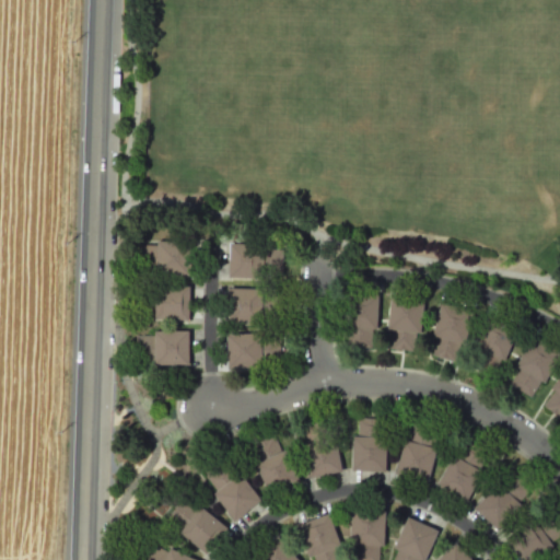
[(190,275),(190,241),(156,241),(156,244),(138,244),(137,269),(156,269),(156,273),(190,275)]
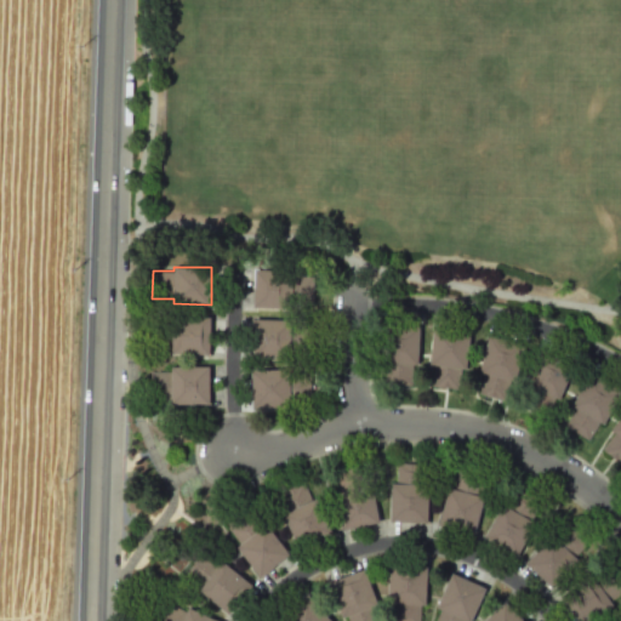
[(254,269),(254,307),(291,307),(291,302),(312,303),(313,275),(292,274),(292,271),(254,269)]
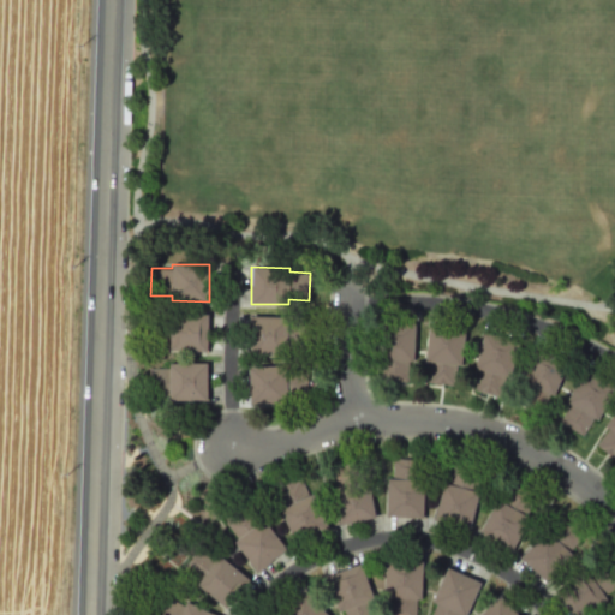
[(207,351),(208,315),(171,314),(171,318),(149,317),(149,345),(169,346),(169,350),(207,351)]
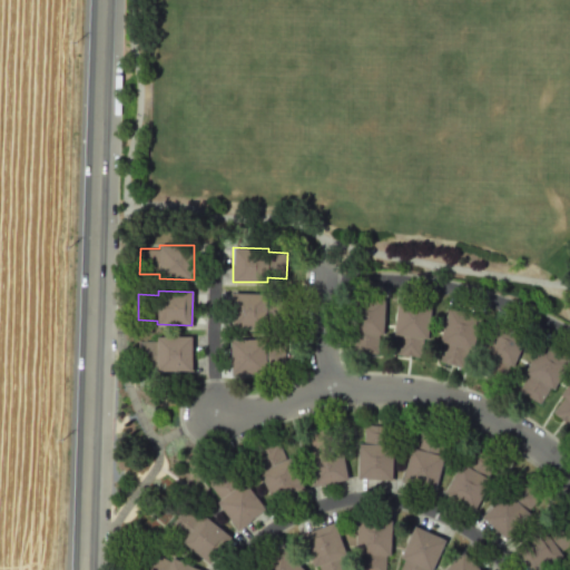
[(232,293),(232,326),(266,327),(266,323),(286,323),(286,297),(266,297),(266,293),(232,293)]
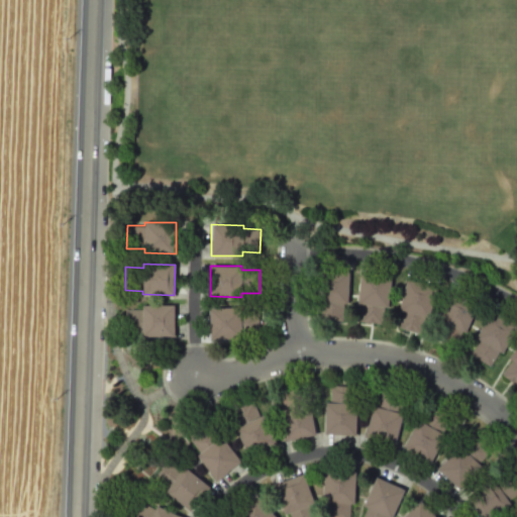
[(348,272),(318,270),(316,301),(320,301),(319,319),(342,320),(343,303),(347,303),(348,272)]
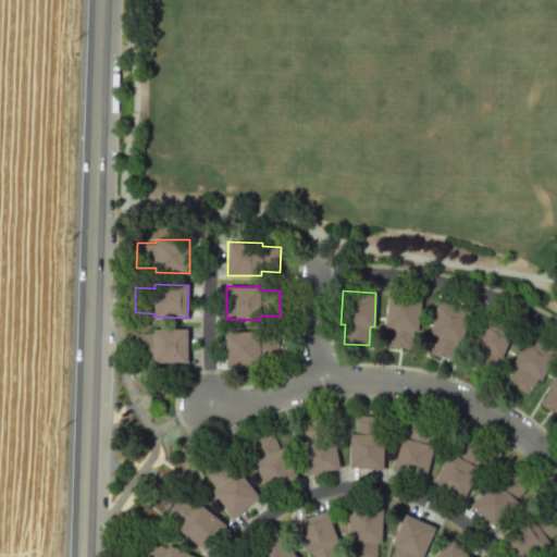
[(421,296),(388,292),(384,325),(388,326),(386,345),(411,348),(413,330),(418,330),(421,296)]
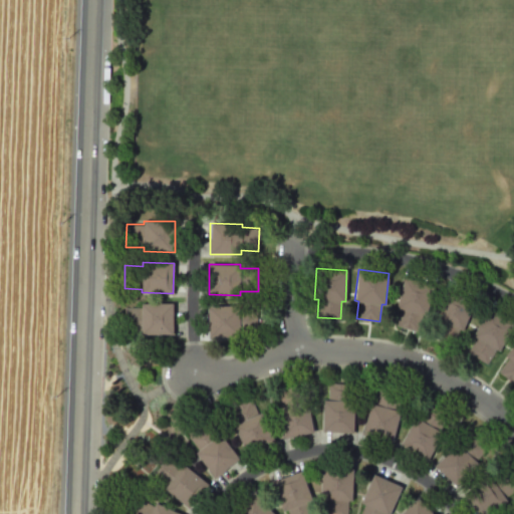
[(434,285),(404,277),(397,308),(400,308),(396,325),(418,331),(422,314),(426,315),(434,285)]
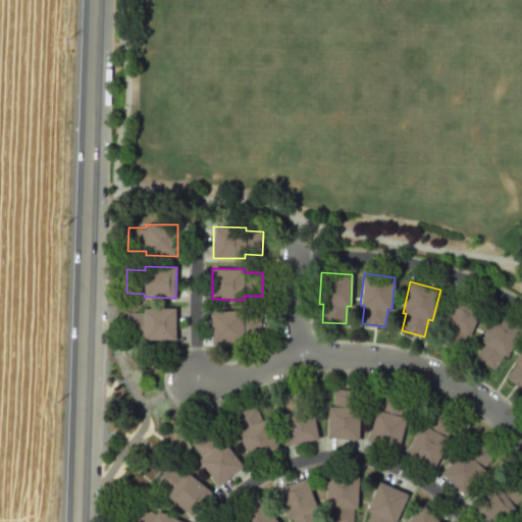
[(482,307),(454,295),(441,323),(445,325),(437,342),(459,351),(466,334),(470,335),(482,307)]
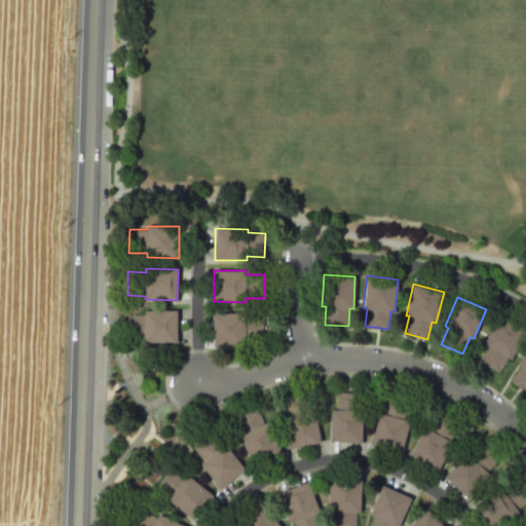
[(177,341),(177,310),(145,310),(145,314),(126,314),(127,338),(145,338),(145,342),(177,341)]
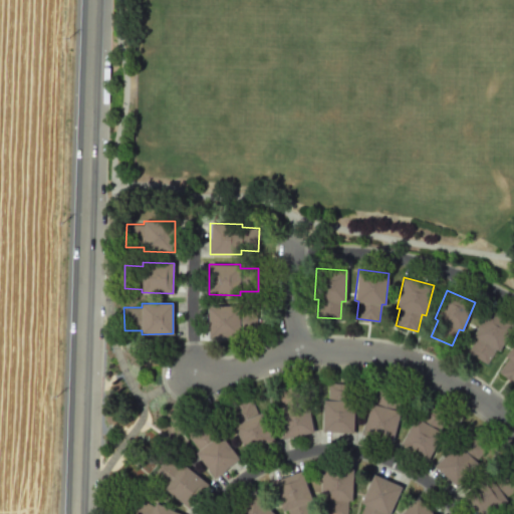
[(208,305),(209,336),(240,335),(240,331),(257,331),(257,307),(239,308),(239,304),(208,305)]
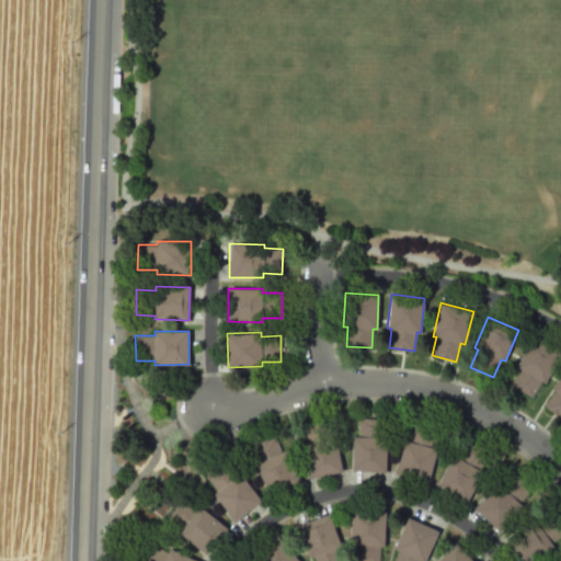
[(560,355),(560,353),(534,336),(516,366),(519,368),(510,385),(531,398),(541,381),(545,384),(560,355)]
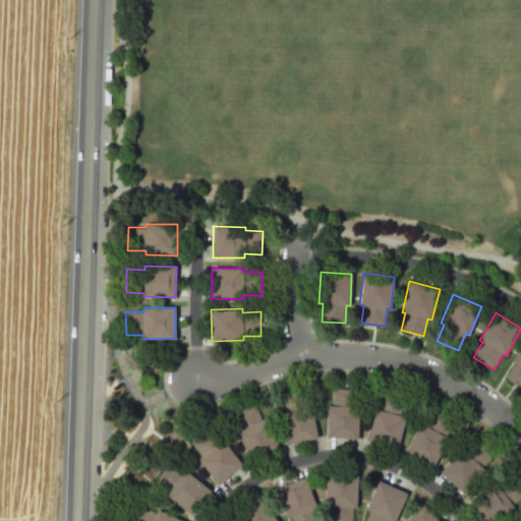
[(520,348),(512,360),(515,363),(505,378),(520,390),(520,348)]
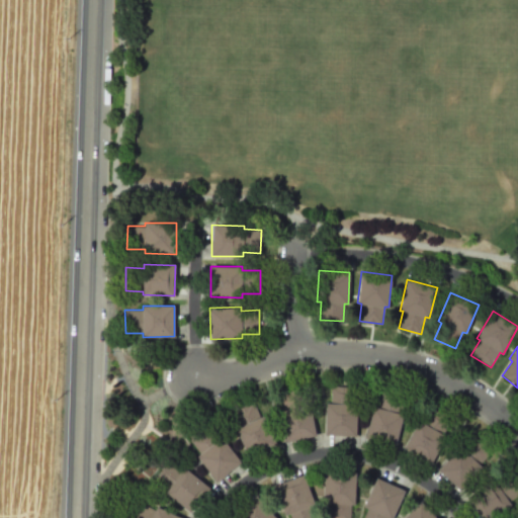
[(325,434),(356,436),(357,405),(353,404),(354,386),(331,385),(330,403),(327,403),(325,434)]
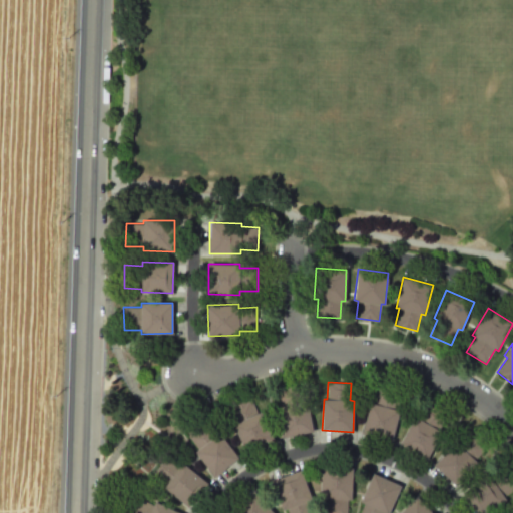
[(283,436),(313,432),(308,401),(305,401),(302,384),(279,388),(282,405),(278,406),(283,436)]
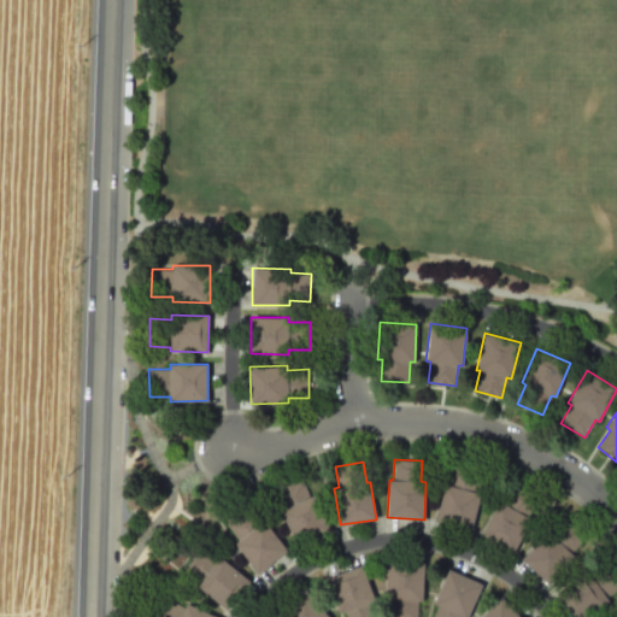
[(435,521),(470,530),(481,494),(477,493),(482,472),(456,465),(450,486),(446,485),(435,521)]
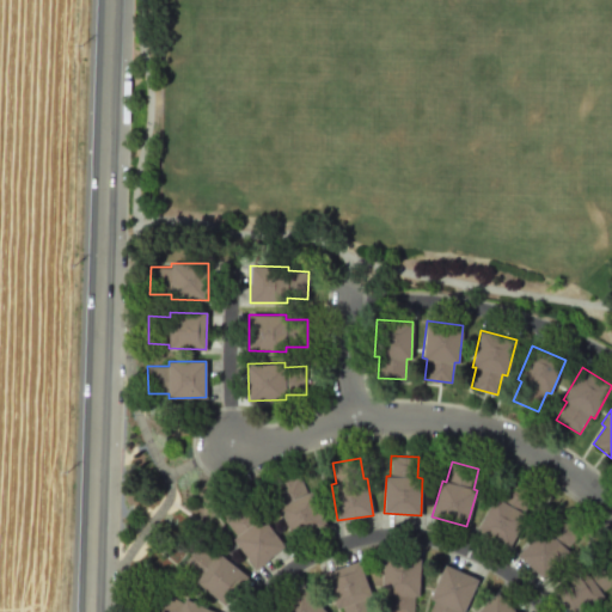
[(293,540),(326,525),(311,491),(307,493),(298,475),(273,485),(281,505),(277,506),(293,540)]
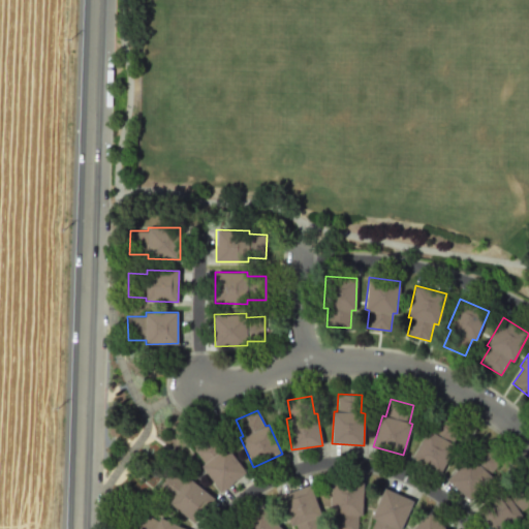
[(412,458),(429,429),(432,431),(441,415),(461,428),(453,443),(456,445),(440,473),(412,458)]
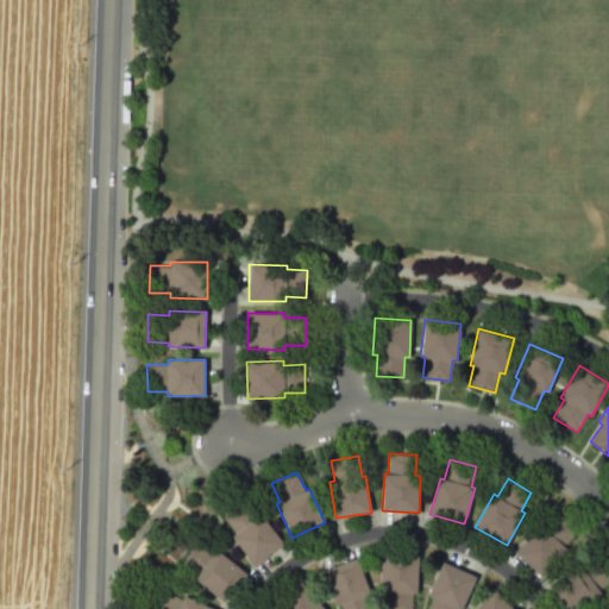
[(253,566),(283,545),(261,515),(257,518),(245,501),(223,518),(234,534),(231,537),(253,566)]
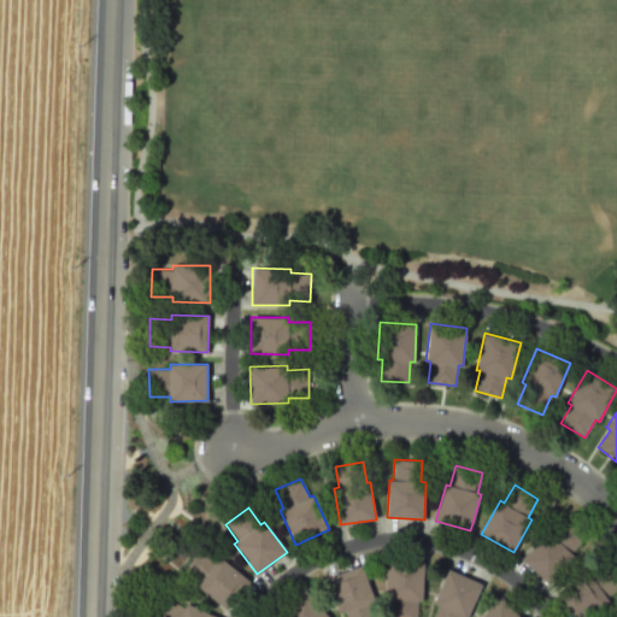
[(521,560),(546,532),(550,535),(564,519),(585,538),(571,552),(575,556),(550,585),(521,560)]
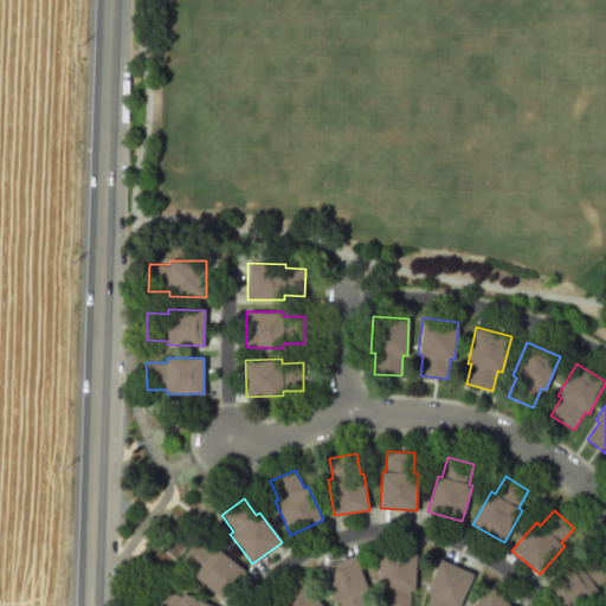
[(223,599),(245,571),(216,548),(213,552),(197,539),(180,560),(197,573),(193,577),(223,599)]
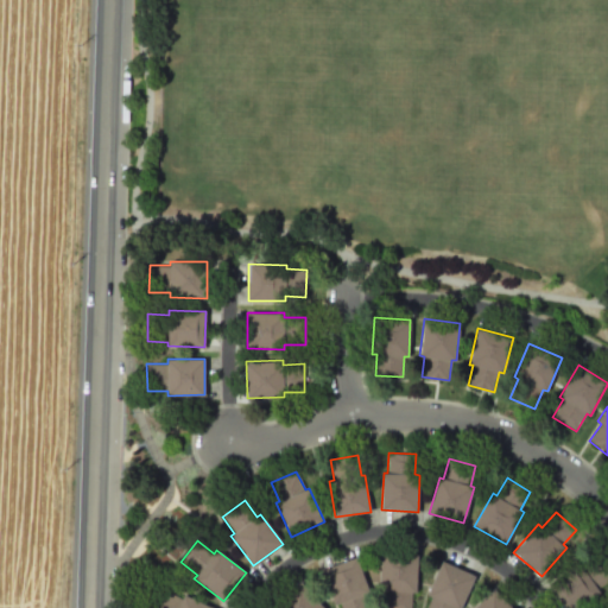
[(416,555),(416,593),(411,593),(410,607),(382,607),(384,591),(379,591),(380,555),(416,555)]
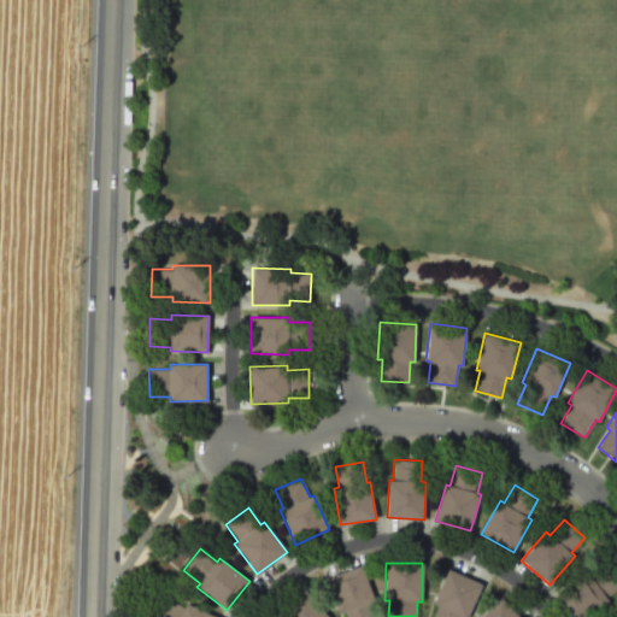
[(557,594),(573,616),(587,616),(609,601),(606,598),(616,589),(616,576),(607,563),(591,575),(587,571),(557,594)]
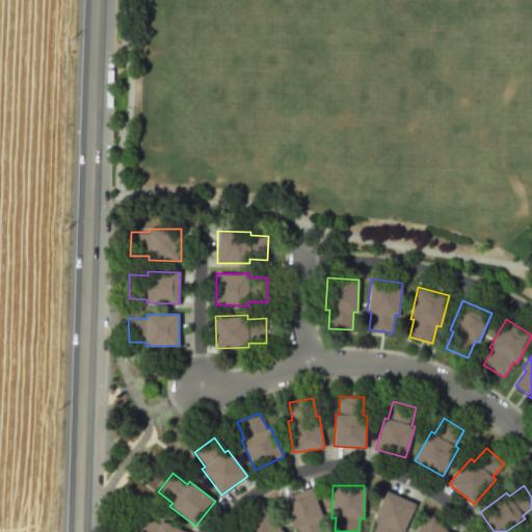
[(311,487),(282,499),(293,529),(296,528),(297,531),(323,531),(319,520),(322,517),(311,487)]
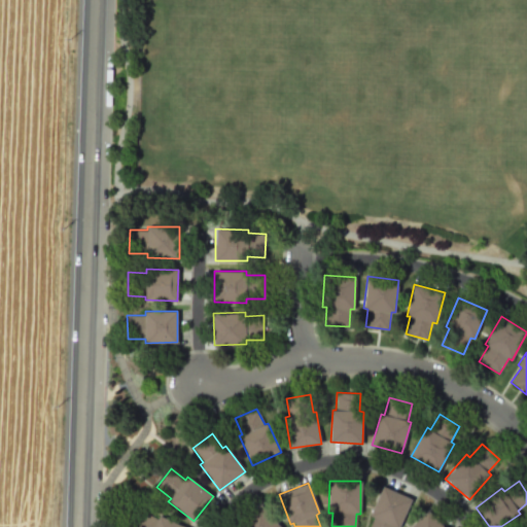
[(412,499),(398,526),(369,526),(374,517),(370,516),(383,486),(412,499)]
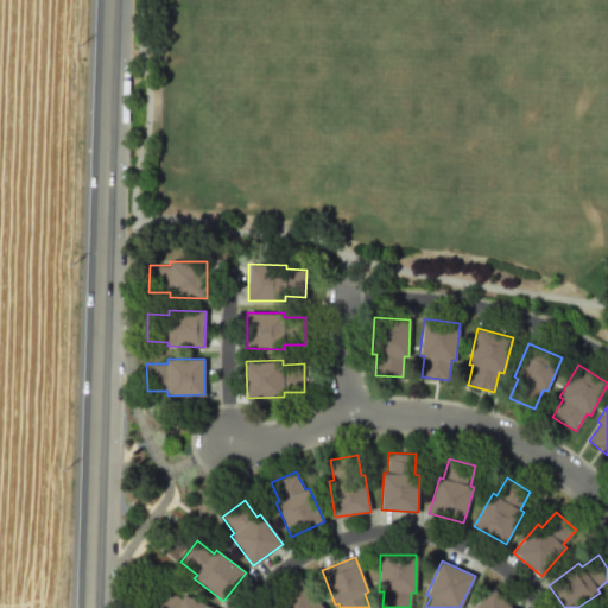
[(324,607),(301,582),(273,606),(274,607),(324,607)]
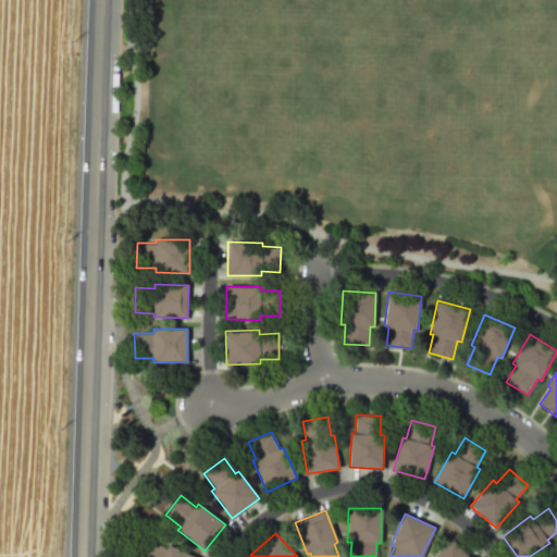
[(470,556),(452,539),(433,556),(470,556)]
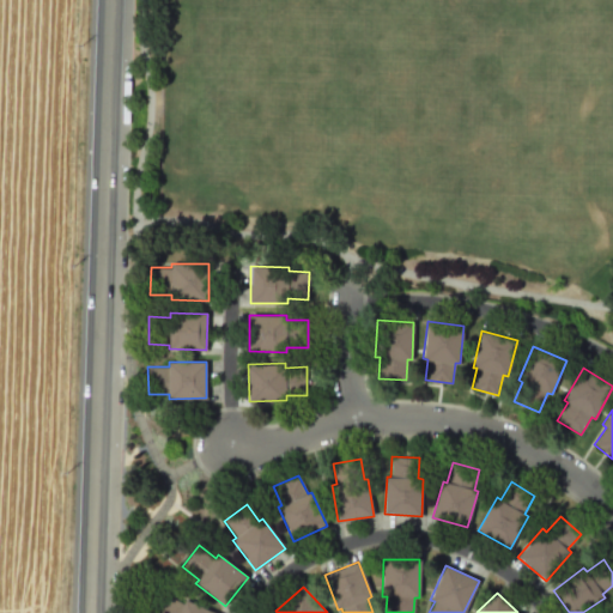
[(213,612),(186,600),(183,604),(165,595),(156,612),(213,612)]
